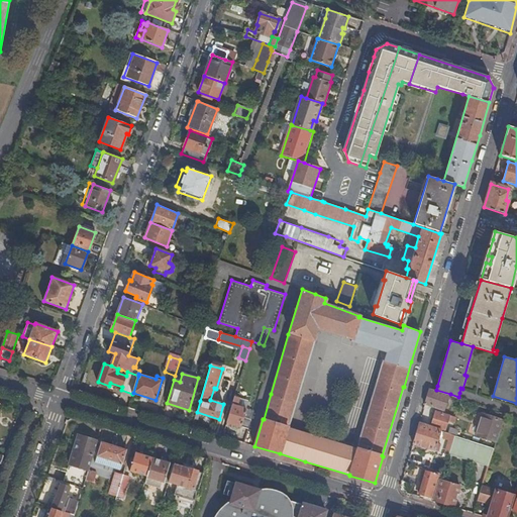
[(436,390),(429,388),(425,404),(445,410),(450,395),(450,394),(436,390)]
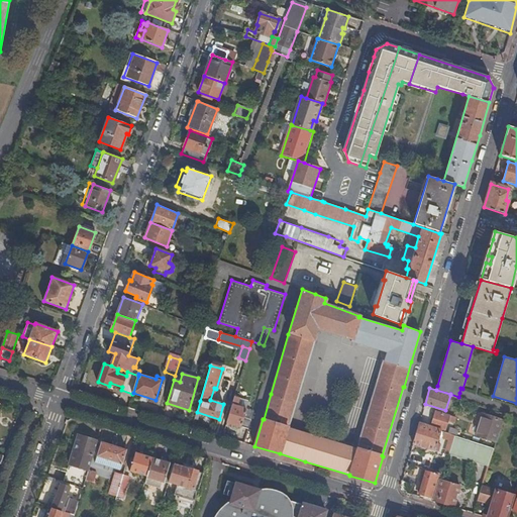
[(235,396),(227,421),(249,428),(254,411),(239,407),(241,398),(235,396)]
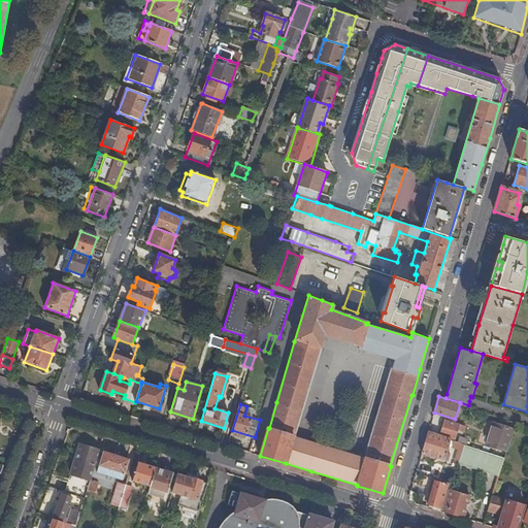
[(508,420),(502,418),(499,425),(493,423),(487,444),(506,451),(514,429),(506,427),(508,420)]
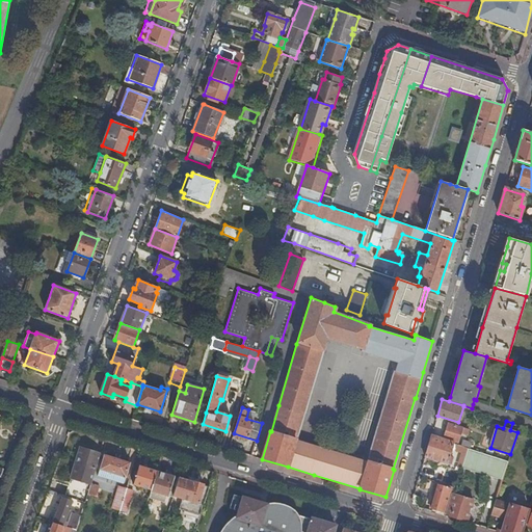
[(470,429),(448,423),(444,437),(458,443),(461,433),(468,435),(470,429)]
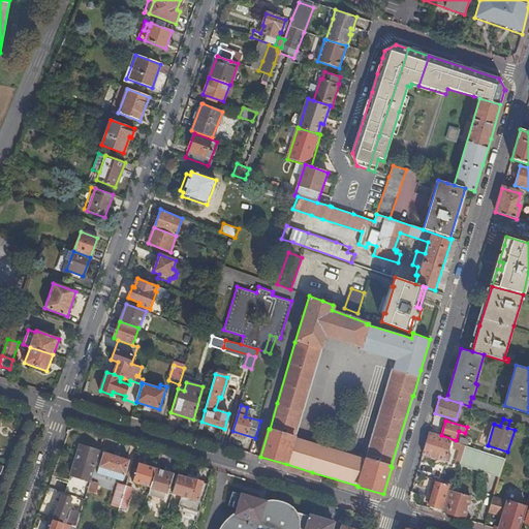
[(452,440),(429,433),(423,453),(445,460),(452,440)]
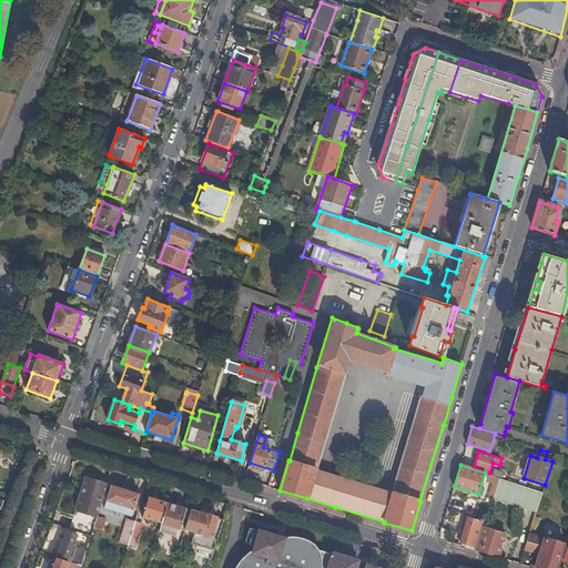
[(499,477),(503,478),(504,472),(495,469),(493,475),(499,477)]
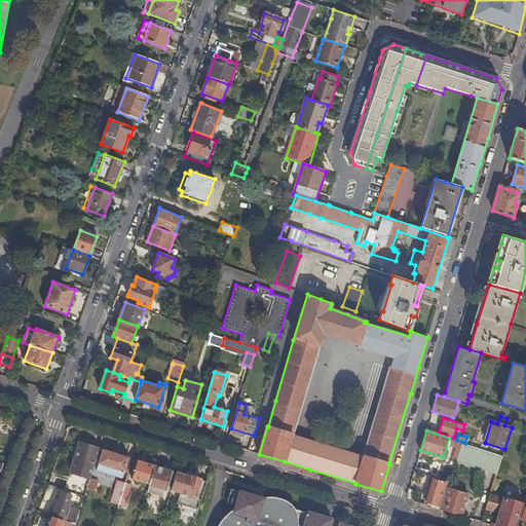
[(456,440),(454,440),(452,447),(460,449),(462,442),(456,440)]
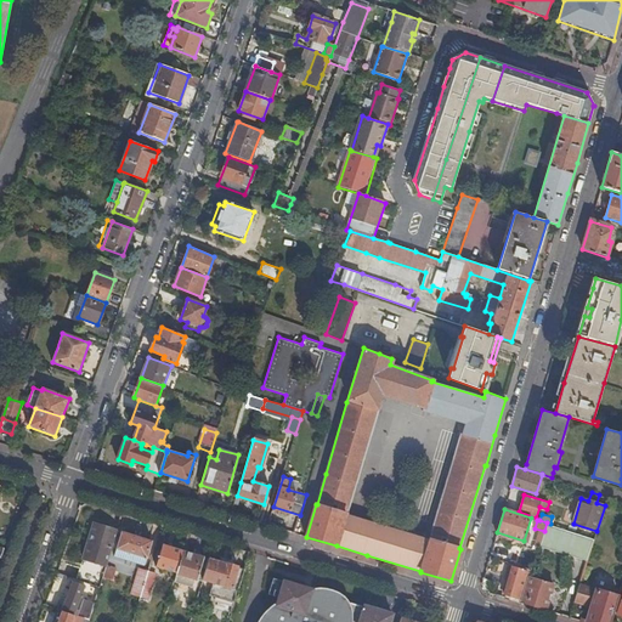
[(588,560),(594,538),(567,530),(550,524),(547,522),(544,531),(539,544),(588,560)]
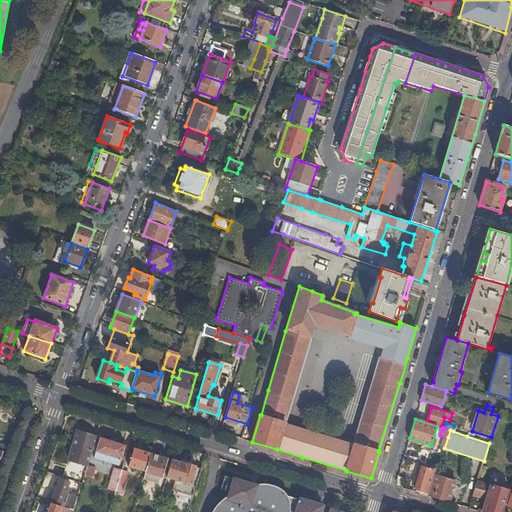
[(77,431),(69,460),(87,465),(89,460),(96,436),(77,431)]
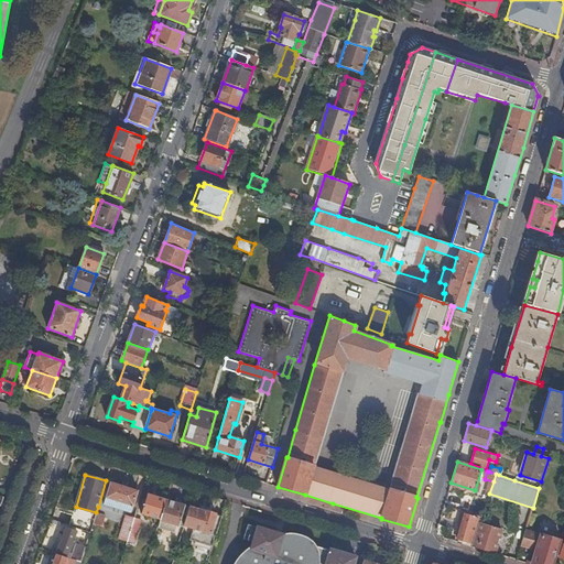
[(138,490),(110,483),(106,498),(114,500),(112,505),(116,506),(117,502),(133,507),(138,490)]
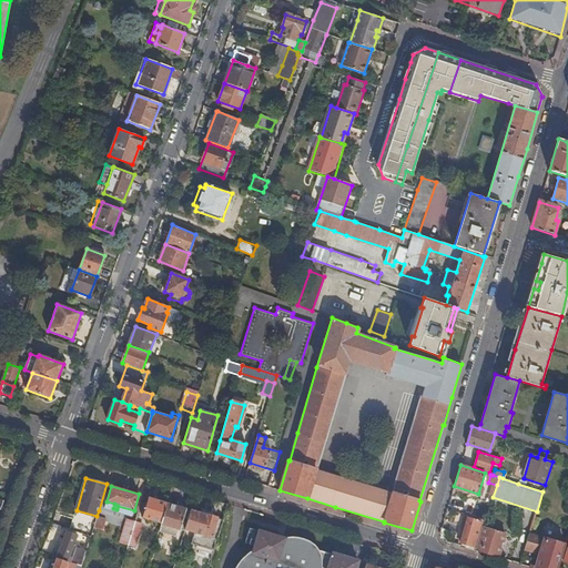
[(161,524),(168,503),(149,497),(142,518),(161,524)]
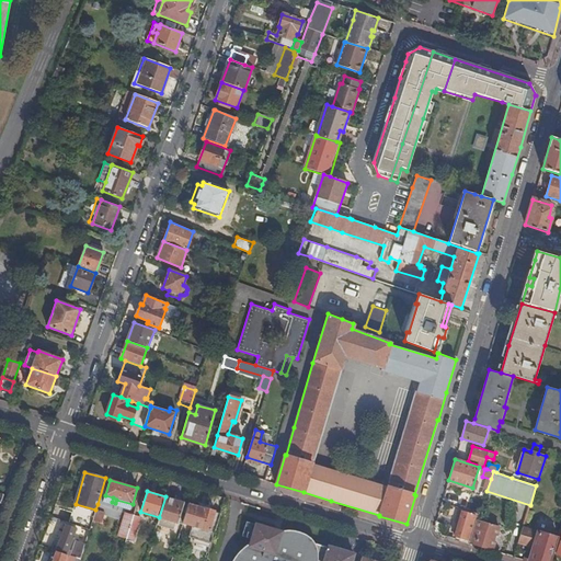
[(183,525),(190,504),(165,496),(159,517),(157,525),(174,530),(176,523),(183,525)]
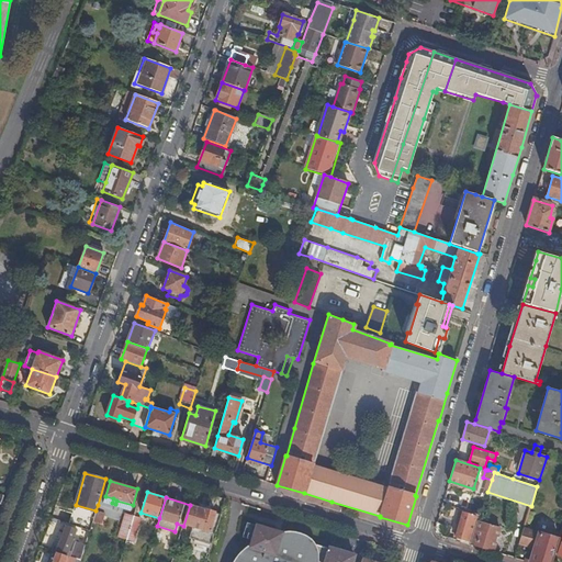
[(76,505),(70,524),(86,530),(89,531),(96,510),(76,505)]
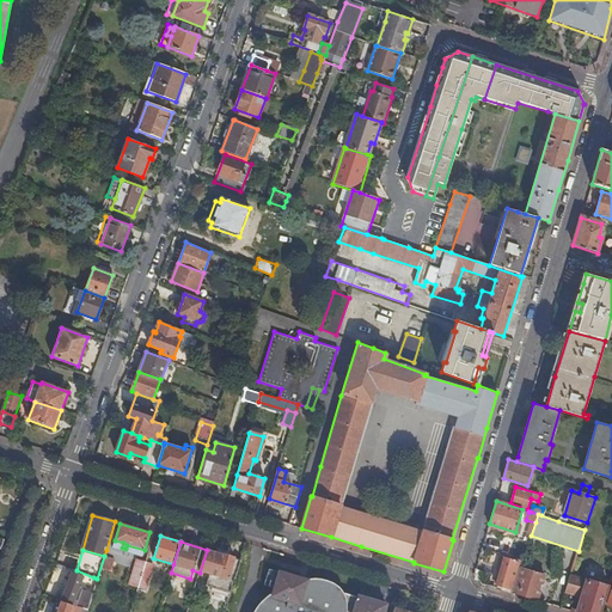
[(231,588),(240,561),(207,550),(200,573),(195,588),(191,599),(196,600),(204,573),(212,575),(208,586),(230,593),(231,588)]
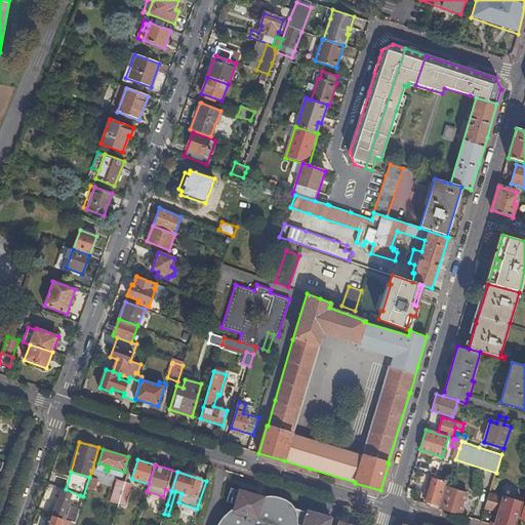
[(426,501),(441,507),(447,486),(448,483),(433,479),(426,501)]
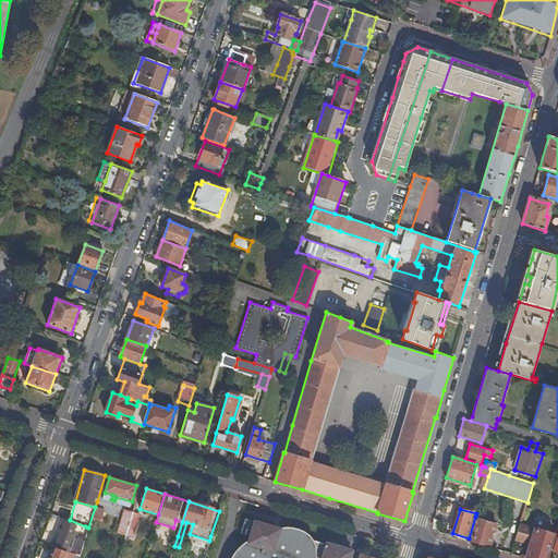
[(133,512),(128,510),(120,534),(126,536),(133,512)]
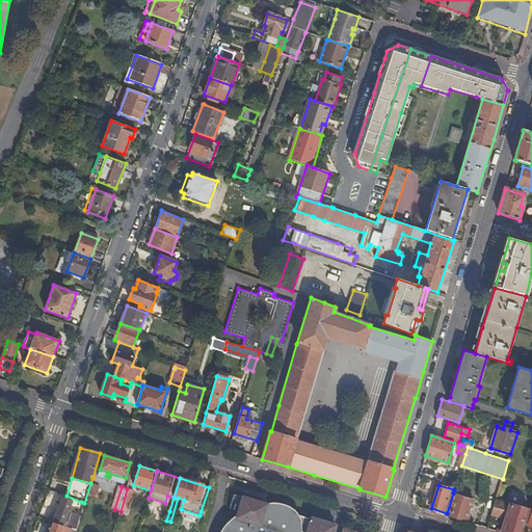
[(133,490),(127,488),(121,511),(127,512),(131,500),(130,499),(133,490)]
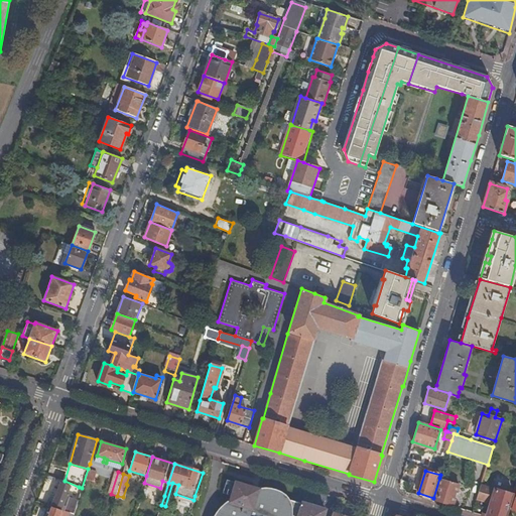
[(433,498),(433,500),(453,506),(460,484),(439,478),(433,498)]
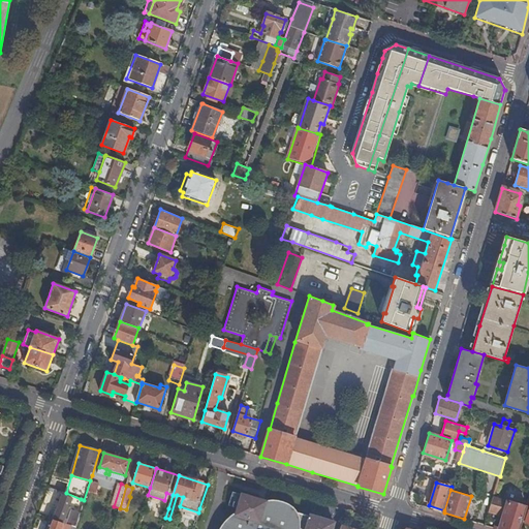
[(62,495),(53,520),(63,523),(65,519),(67,520),(66,524),(75,528),(80,515),(70,510),(72,505),(70,504),(72,498),(62,495)]
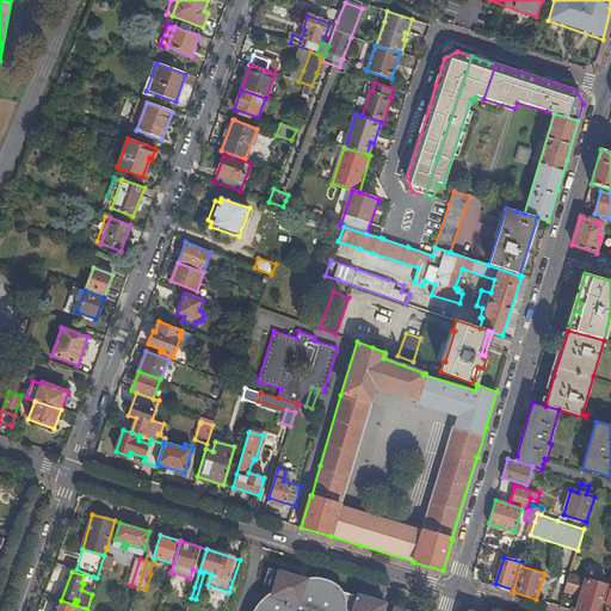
[(263,610),(296,610),(297,610),(302,610),(382,610),(384,604),(279,572),(263,610)]
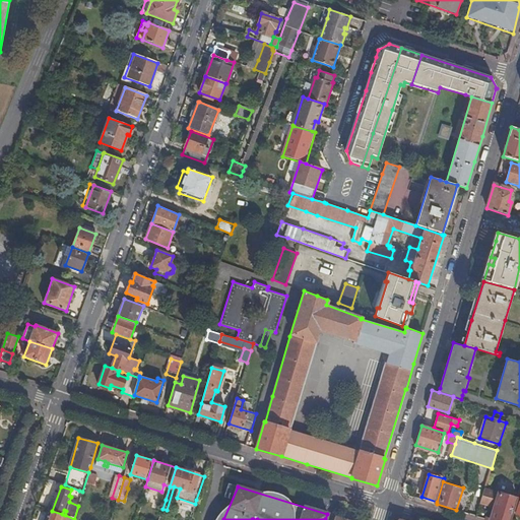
[(495,506),(490,519),(510,519),(517,498),(485,489),(481,502),(495,506)]
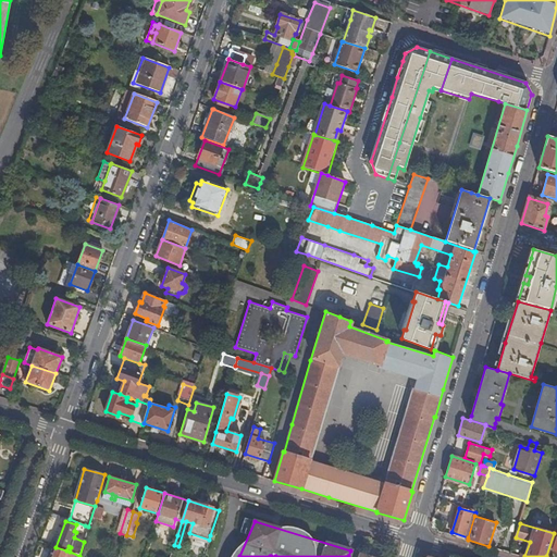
[(164,556),(170,556),(174,545),(177,535),(170,533),(163,556),(164,556)]
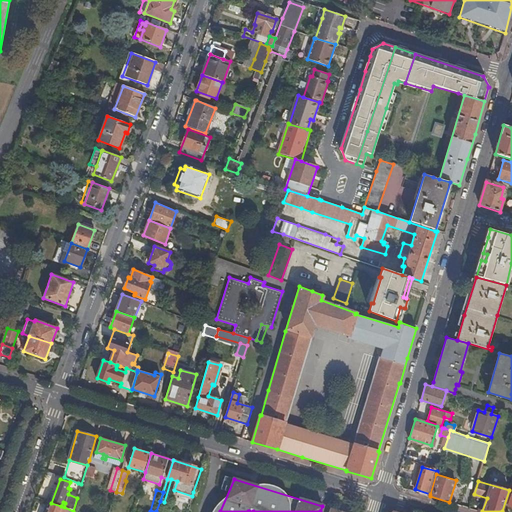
[(61,506),(51,503),(47,511),(73,511),(64,507),(61,511),(60,511),(59,511),(61,506)]
